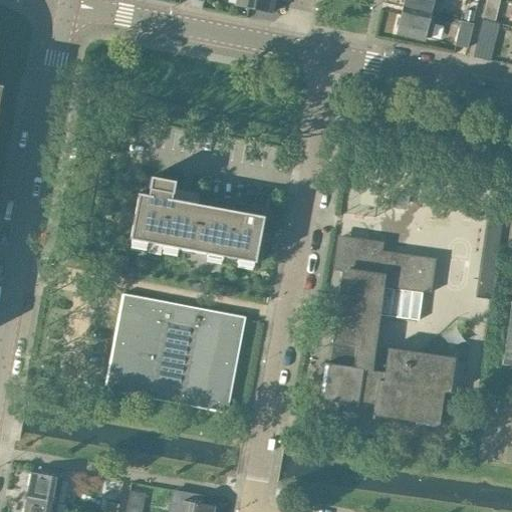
[(238,0),(238,4),(272,12),(275,0),(238,0)]
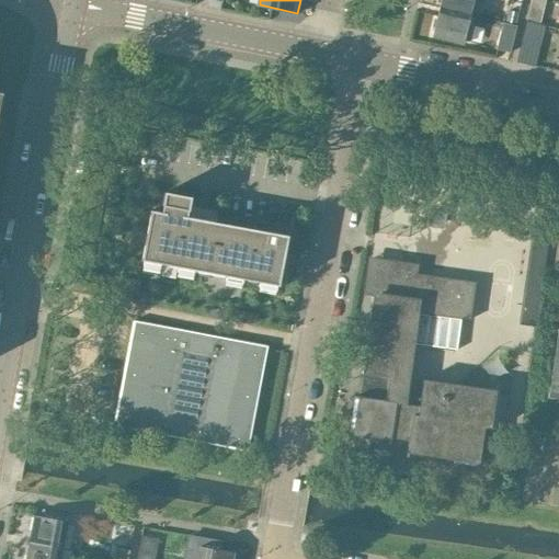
[(443,0),(442,4),(472,12),(475,0),(443,0)]
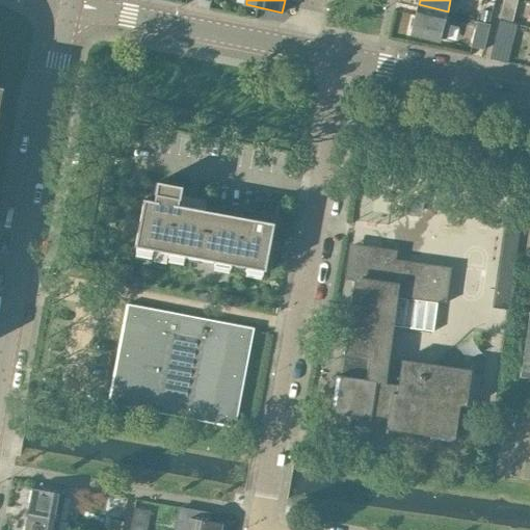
[(505,0),(501,17),(513,20),(519,0),(505,0)]
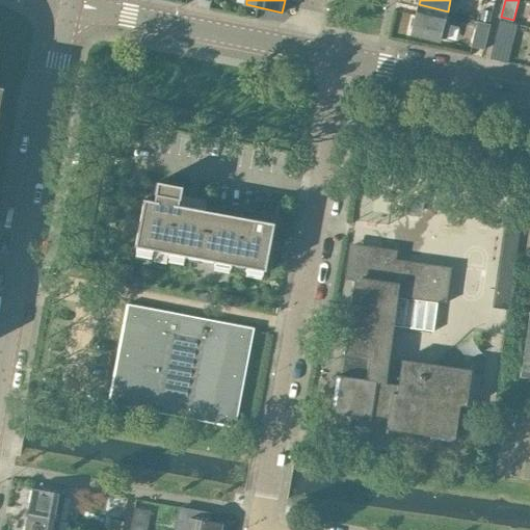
[(446,20),(448,11),(419,4),(413,30),(447,38),(451,22),(446,20)]
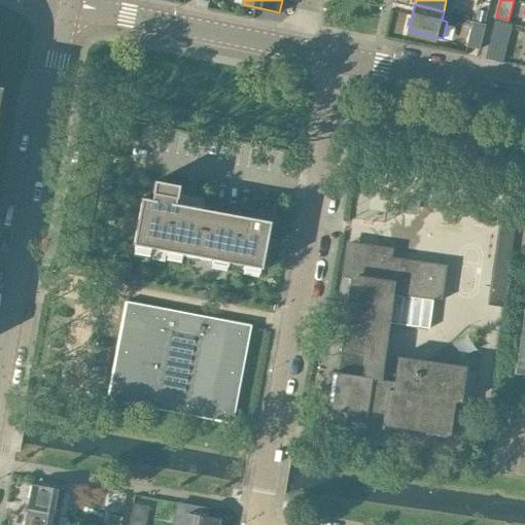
[(479,8),(476,21),(485,23),(487,10),(479,8)]
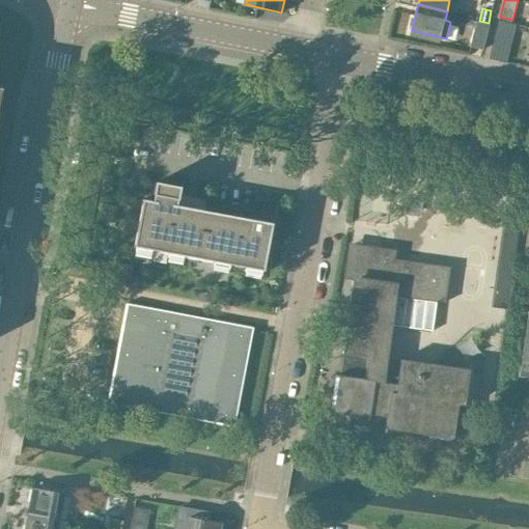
[(494,44),(491,57),(508,61),(518,21),(512,20),(500,17),(494,44)]
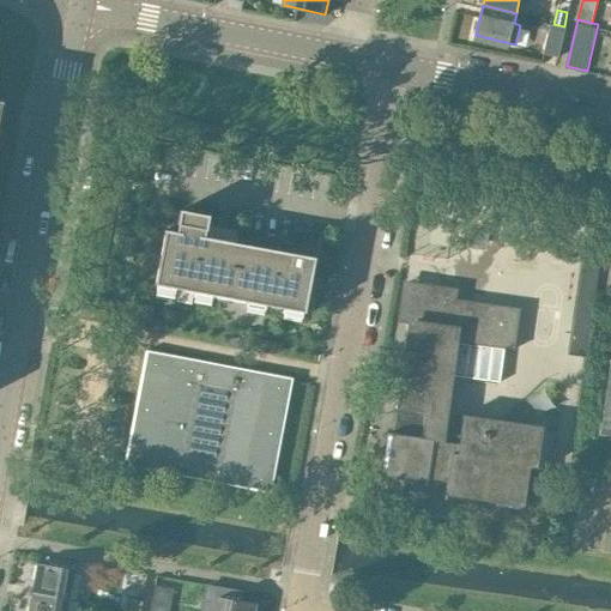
[(554,24),(554,23),(546,53),(561,56),(568,26),(564,26),(554,24)]
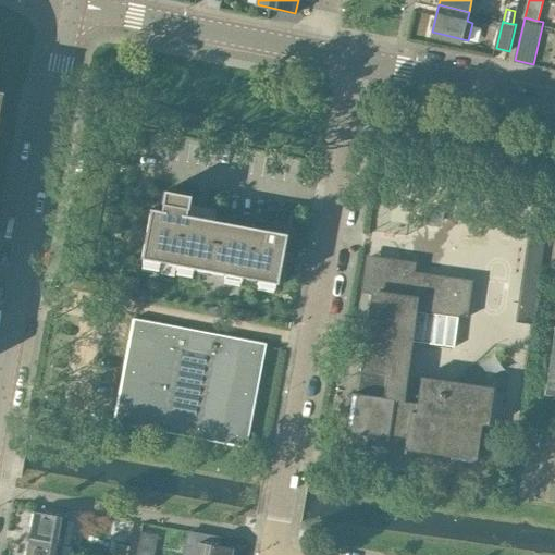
[(412,183),(410,198),(420,200),(423,185),(412,183)]
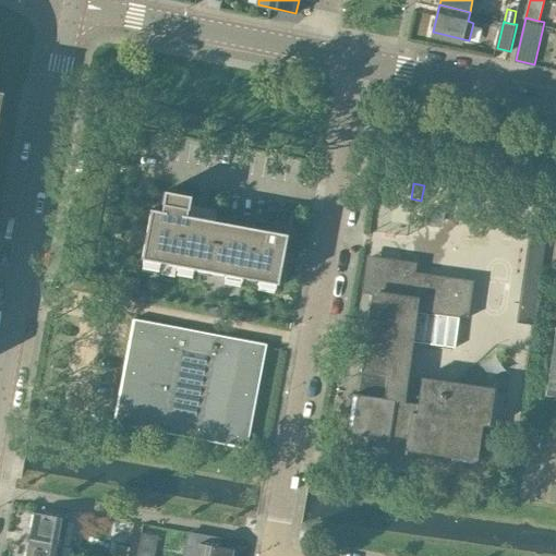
[(152,207),(142,257),(278,283),(288,232),(186,214),(190,194),(165,190),(161,209),(152,207)]
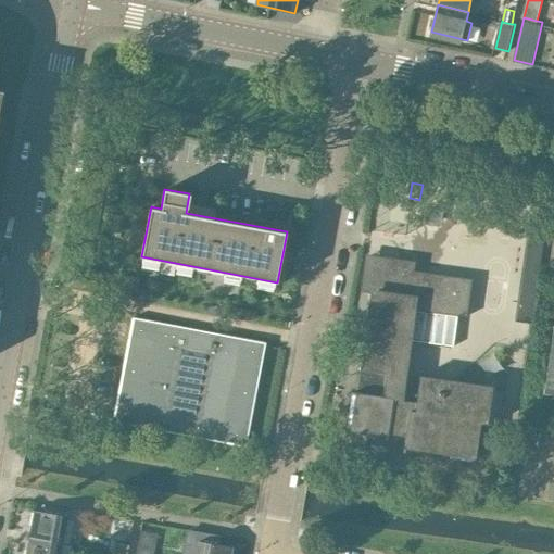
[(353,392),(352,393),(357,394),(353,428),(387,433),(387,432),(406,436),(404,445),(474,456),(479,423),(485,423),(490,388),(444,381),(444,379),(418,376),(417,385),(404,382),(412,338),(454,344),(458,316),(415,310),(415,307),(465,315),(470,280),(414,273),(416,261),(402,259),(402,261),(369,255),(364,288),(378,290),(376,301),(370,301),(356,392),(353,392)]
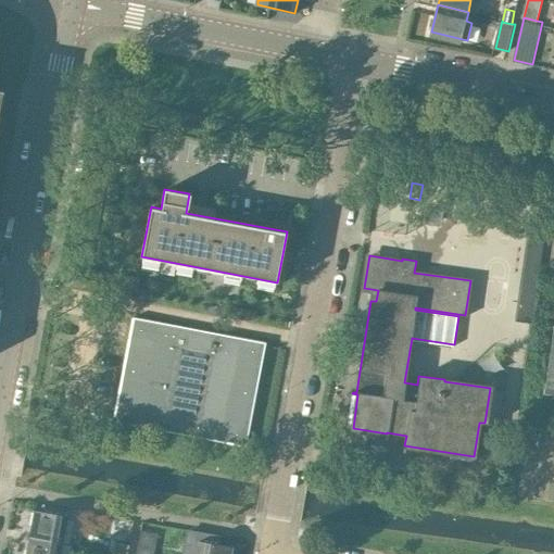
[(117,284),(138,287),(140,276),(118,273),(117,284)]
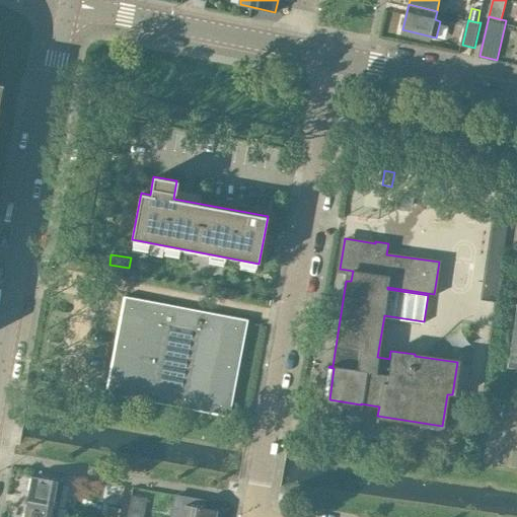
[(108,266),(106,275),(119,277),(127,278),(129,268),(109,265),(108,265),(108,266)]
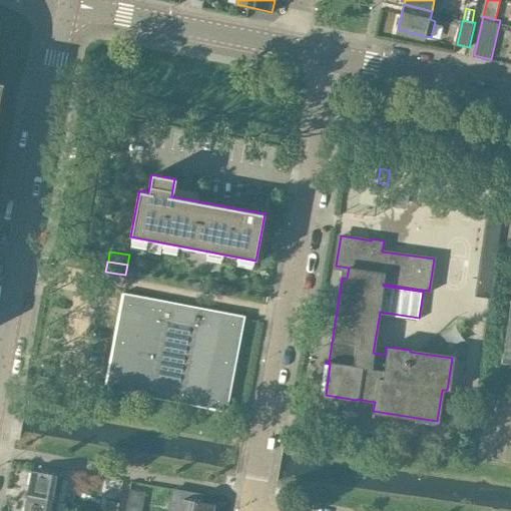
[(227,411),(245,316),(123,293),(105,388),(227,411)]
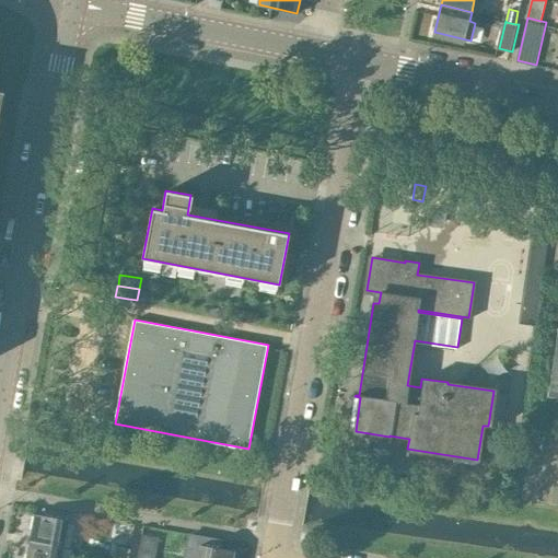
[(557,329),(548,396),(557,397),(557,329)]
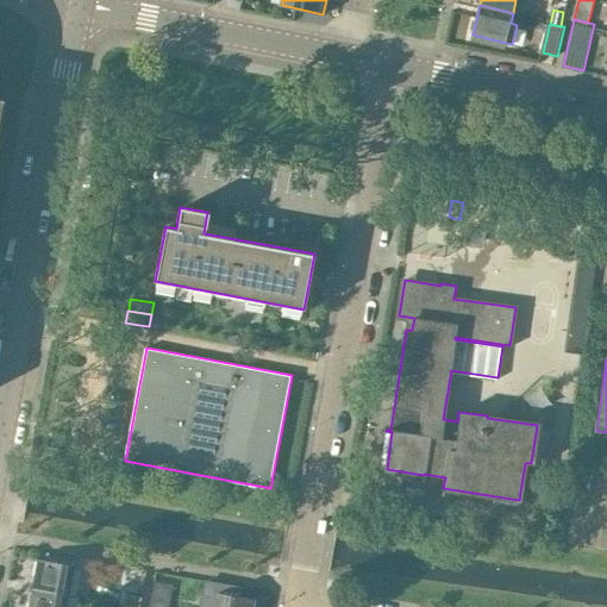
[(41,557),(35,587),(72,594),(77,564),(41,557)]
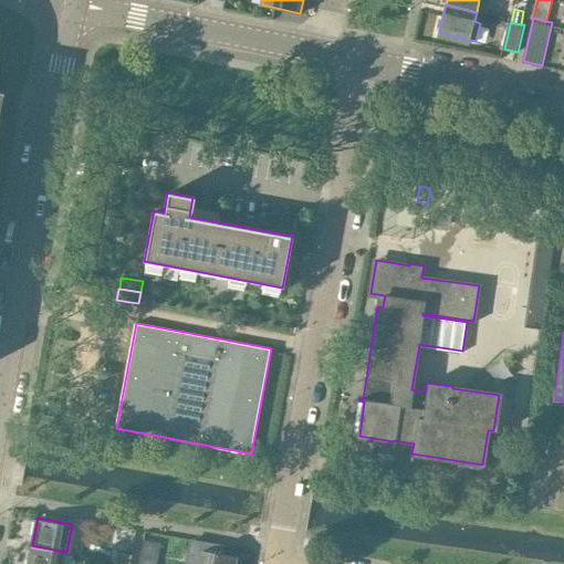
[(190,539),(185,563),(238,563),(240,556),(221,553),(222,544),(190,539)]
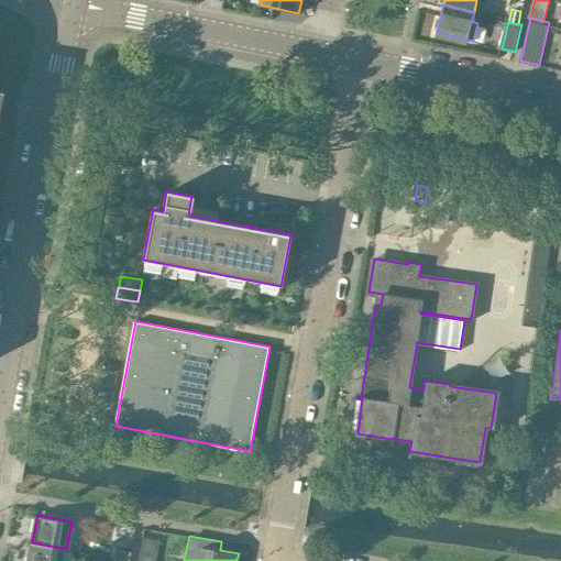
[(145,537),(140,560),(158,560),(163,540),(145,537)]
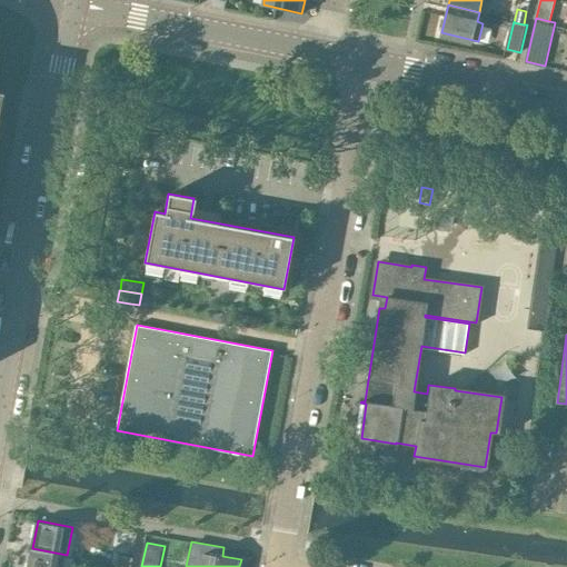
[(32,548),(28,566),(65,566),(67,555),(32,548)]
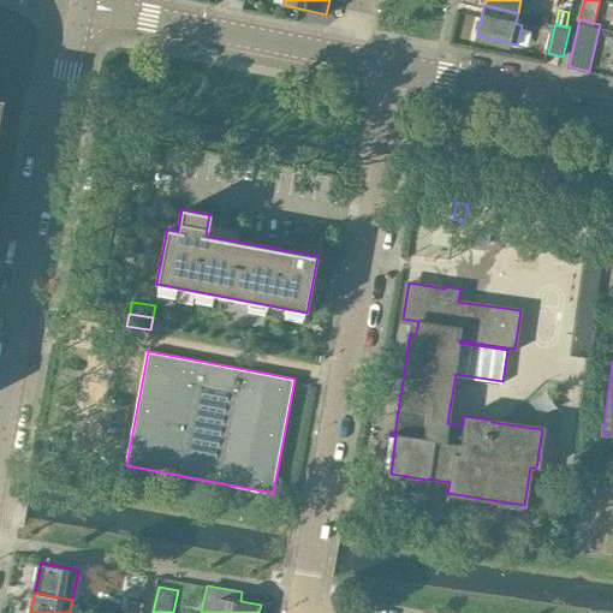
[(129,600),(126,609),(142,612),(144,602),(129,600)]
